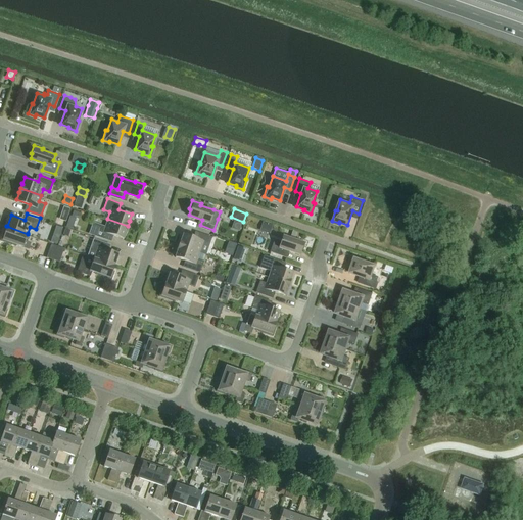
[(69,214),(65,225),(72,227),(76,216),(69,214)]
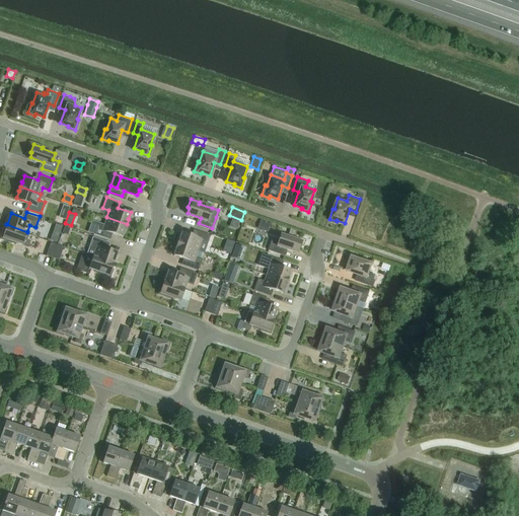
[(127,224),(106,217),(104,223),(98,221),(94,232),(106,236),(109,230),(123,235),(125,228),(126,228),(127,224)]
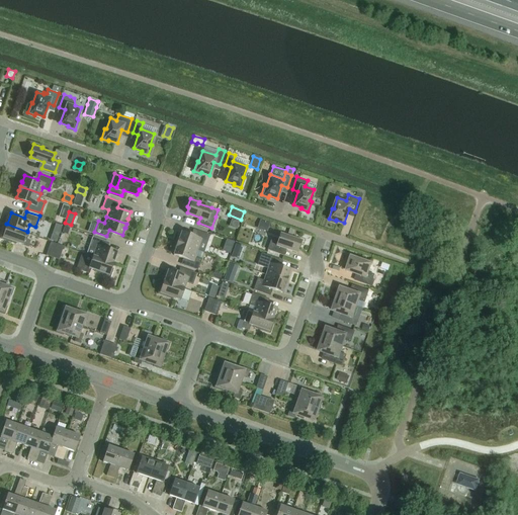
[(260,218),(257,227),(265,229),(268,220),(260,218)]
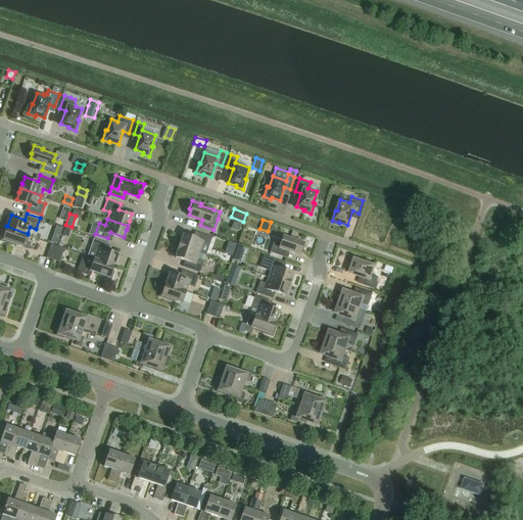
[(26,239),(28,234),(6,226),(5,231),(4,231),(1,239),(12,242),(12,241),(28,247),(31,241),(26,239)]
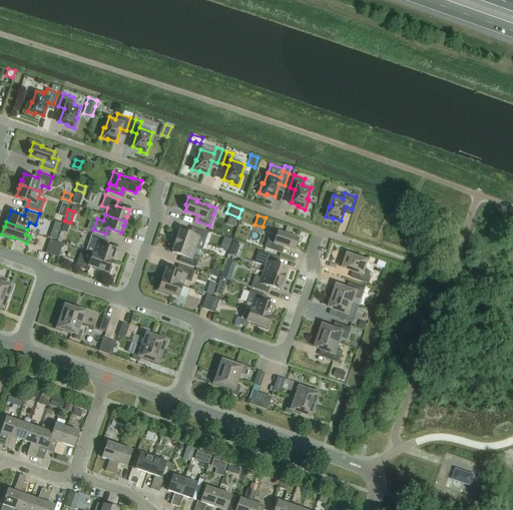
[(175,238),(195,245),(199,234),(205,236),(207,230),(195,226),(192,232),(179,227),(177,234),(176,234),(175,238)]
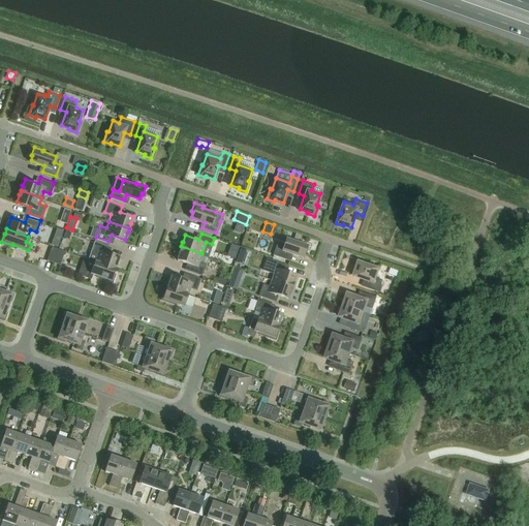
[(274,252),(286,257),(288,251),(303,256),(305,251),(306,251),(309,243),(300,240),(299,241),(286,237),(283,244),(277,241),(274,252)]
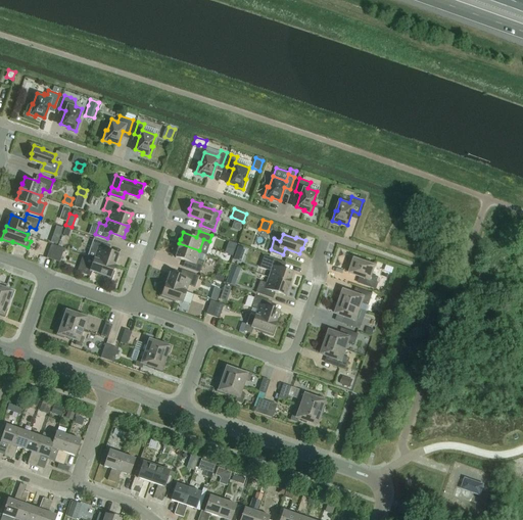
[(93,256),(114,265),(114,264),(113,264),(117,252),(104,247),(106,241),(94,237),(88,254),(93,256)]
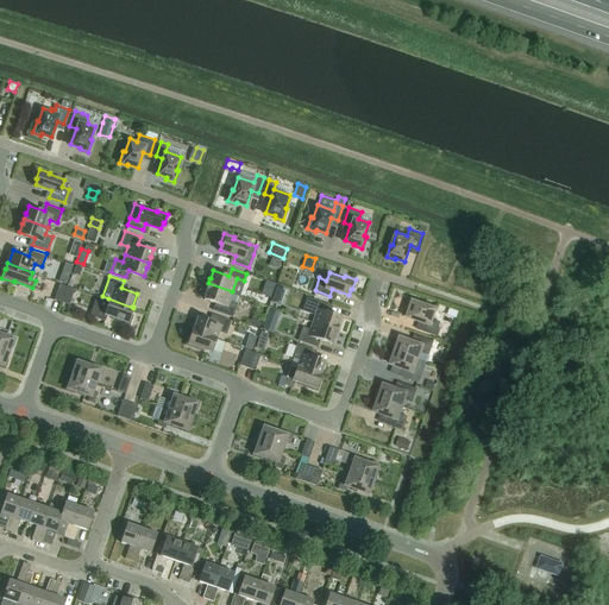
[(62,300),(67,284),(60,282),(55,297),(62,300)]
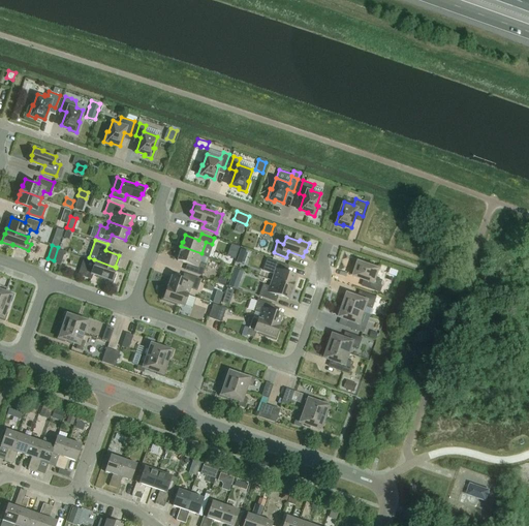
[(199,259),(201,253),(181,246),(179,250),(180,251),(177,258),(191,263),(189,269),(201,274),(206,263),(199,259)]
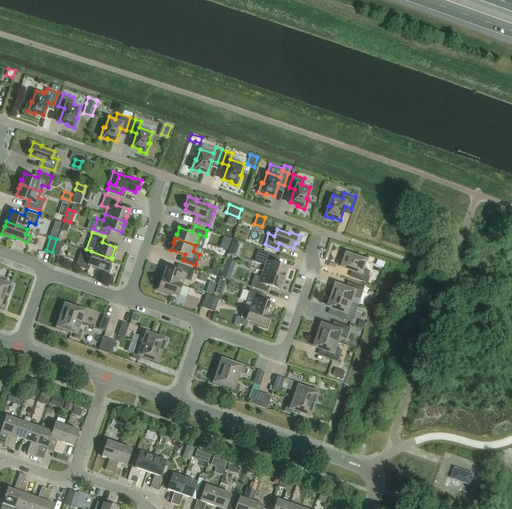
[(56,239),(52,252),(58,254),(62,241),(56,239)]
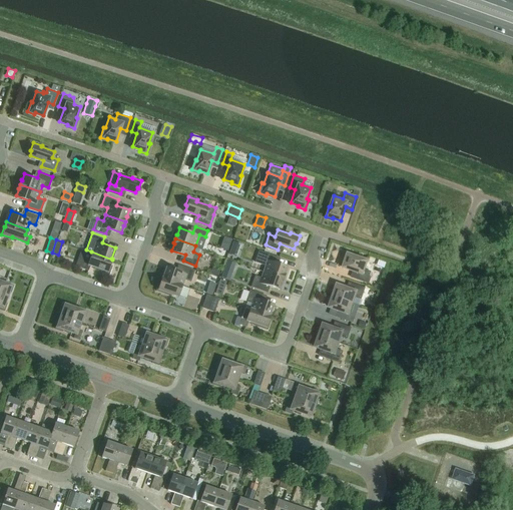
[(81,248),(79,256),(85,258),(89,259),(91,251),(86,249),(81,248)]
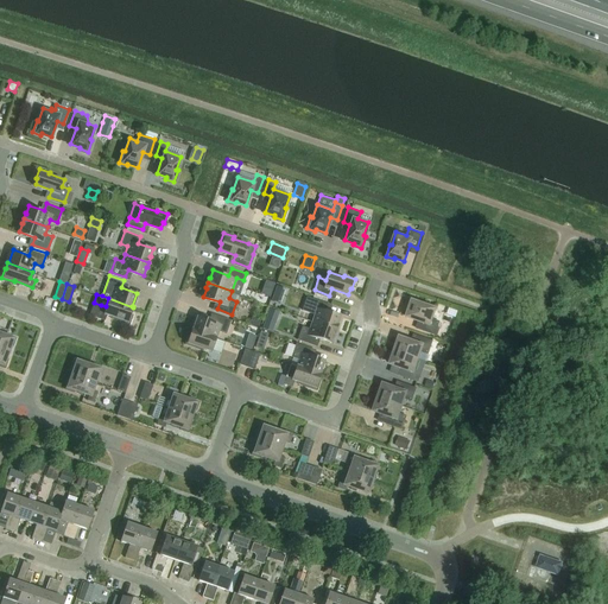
[(327,302),(312,297),(306,294),(302,307),(315,312),(312,319),(336,328),(339,323),(337,323),(340,315),(324,309),(327,302)]
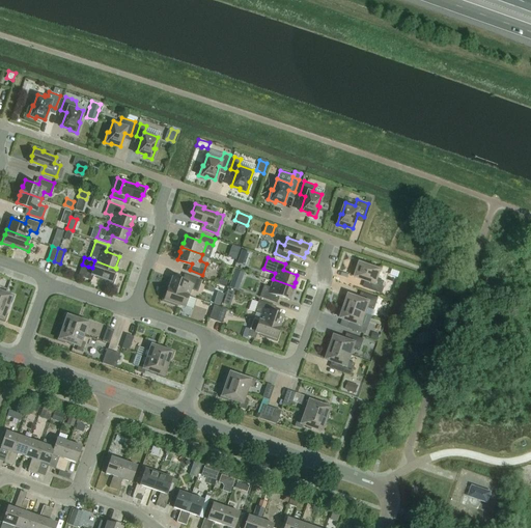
[(359,267),(356,275),(369,280),(367,286),(382,292),(384,284),(383,284),(384,279),(378,277),(381,268),(369,264),(370,262),(360,258),(357,267),(359,267)]
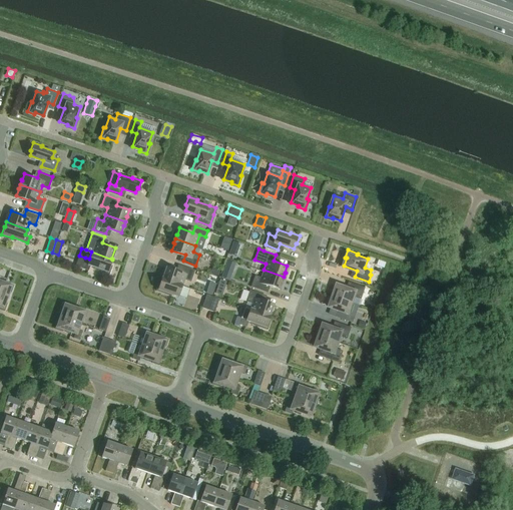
[(110,264),(112,260),(91,251),(89,259),(85,258),(82,267),(88,269),(89,264),(98,268),(98,269),(109,273),(112,265),(110,264)]
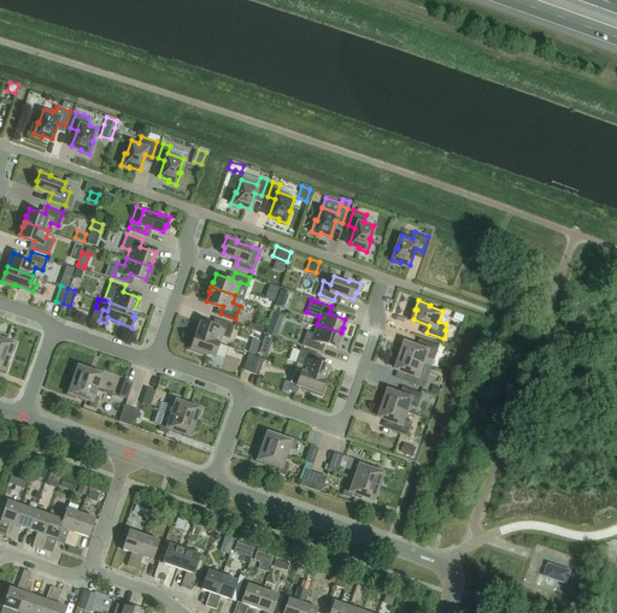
[(274,311),(270,320),(280,324),(283,314),(274,311)]
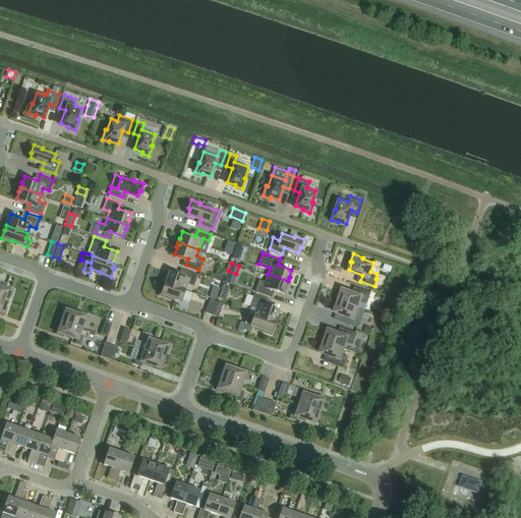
[(165,281),(185,288),(187,282),(193,284),(197,273),(184,269),(182,275),(169,270),(165,281)]
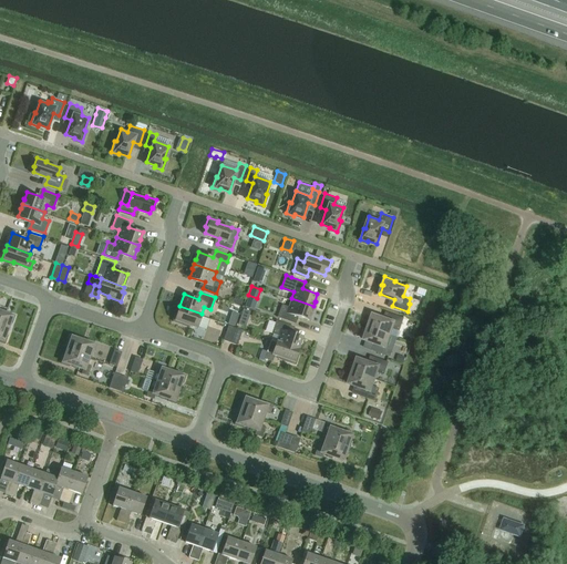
[(312,310),(313,306),(291,298),(289,305),(281,303),(278,315),(291,320),(294,314),(308,318),(311,310),(312,310)]
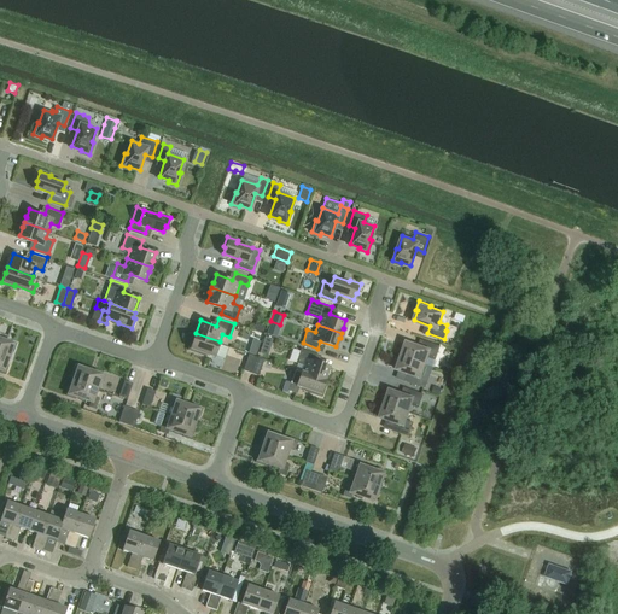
[(215,355),(220,341),(196,333),(193,339),(192,338),(188,348),(202,352),(202,351),(215,355)]
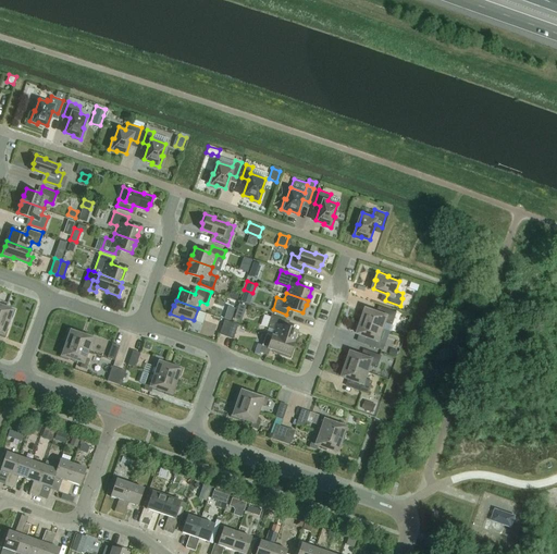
[(239,302),(236,310),(243,312),(245,304),(239,302)]
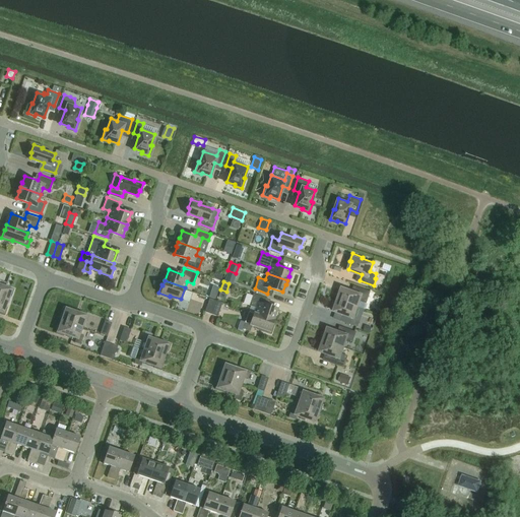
[(0,297),(7,300),(9,294),(11,295),(13,286),(6,284),(6,285),(0,283),(0,297)]
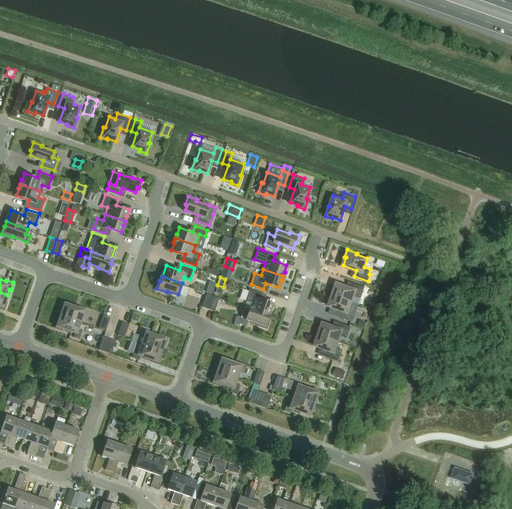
[(331,293),(352,300),(354,294),(361,296),(364,285),(352,281),(350,287),(337,282),(335,286),(334,286),(331,293)]
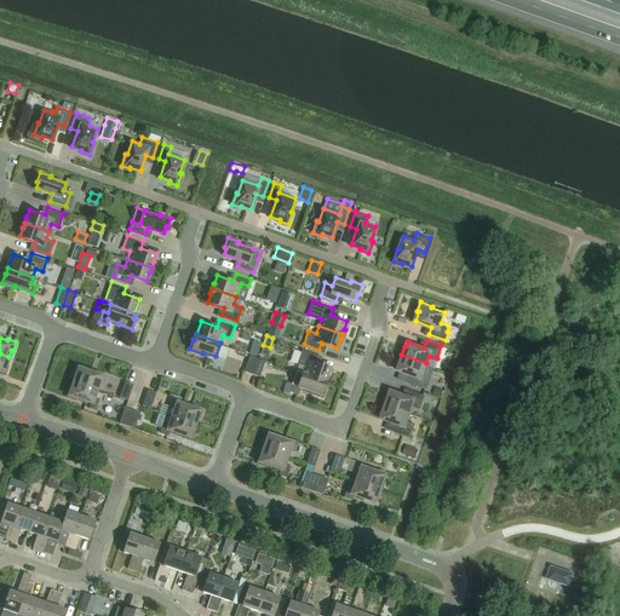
[(302,351),(298,361),(298,362),(305,364),(303,370),(326,379),(331,366),(315,361),(317,353),(302,349),(302,351)]
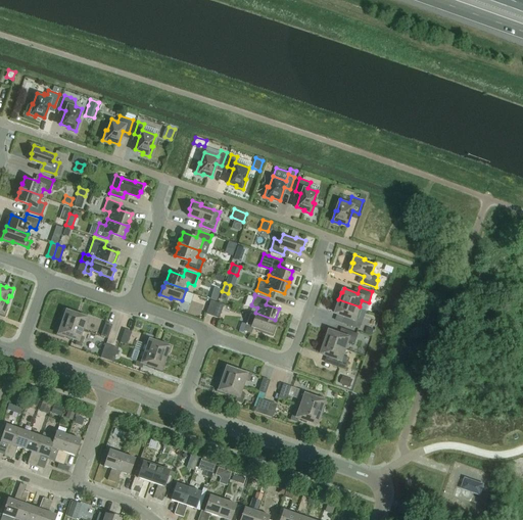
[(212,314),(217,300),(210,298),(206,312),(212,314)]
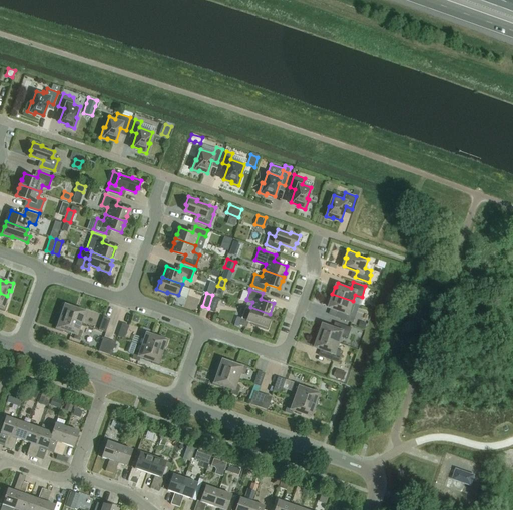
[(349,312),(353,301),(332,294),(330,301),(331,302),(330,306),(343,310),(341,316),(353,321),(356,315),(349,312)]
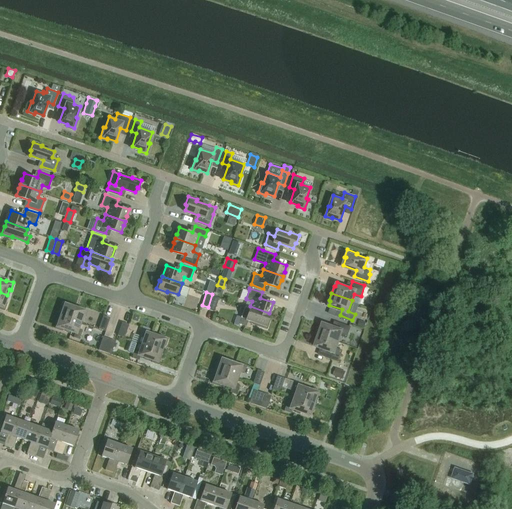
[(212,294),(208,307),(214,309),(218,296),(212,294)]
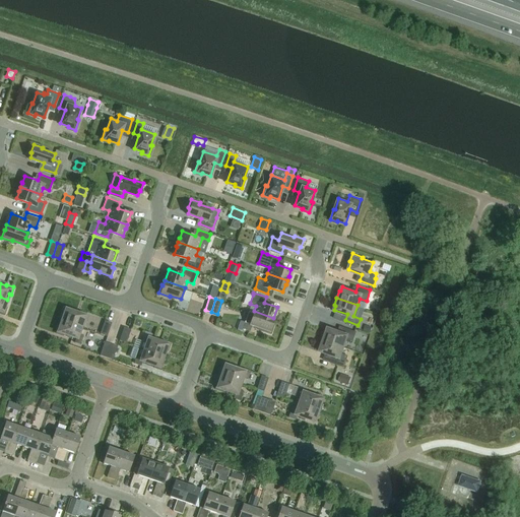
[(62,319),(81,325),(85,314),(71,309),(72,308),(65,305),(62,312),(64,313),(62,319)]
